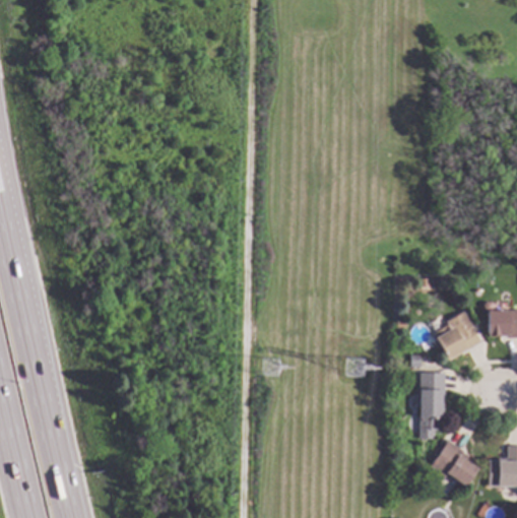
[(516,337),(509,337),(509,334),(489,334),(488,310),(516,310),(516,337)]
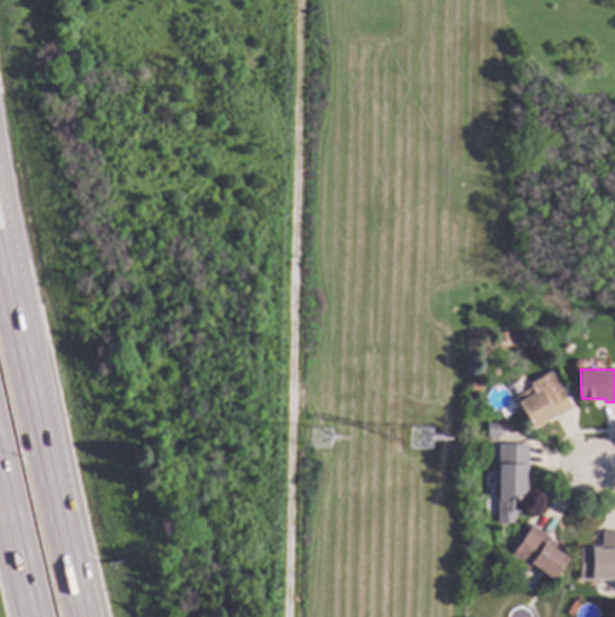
[(573,407),(549,420),(547,419),(533,427),(516,396),(534,385),(538,391),(540,388),(545,397),(549,395),(543,385),(556,378),(573,407)]
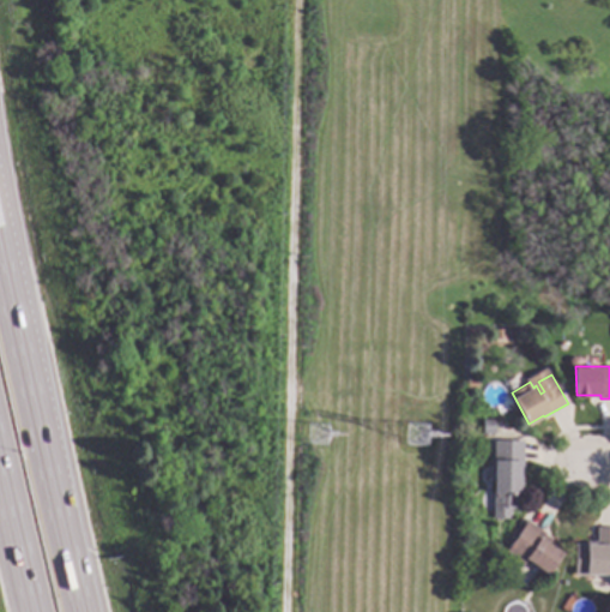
[(496,432),(487,432),(485,419),(496,419),(496,432)]
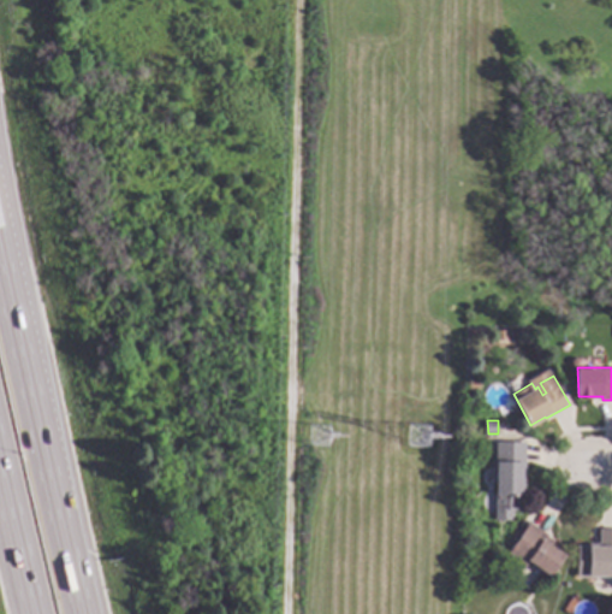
[(527,494),(522,494),(521,509),(515,508),(514,519),(497,519),(498,441),(527,442),(527,494)]
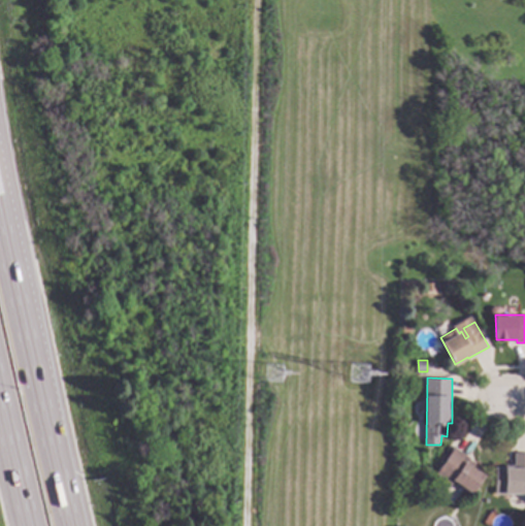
[(470,457),(470,458),(476,462),(473,466),(486,475),(473,493),(455,481),(452,485),(436,473),(455,447),(470,457)]
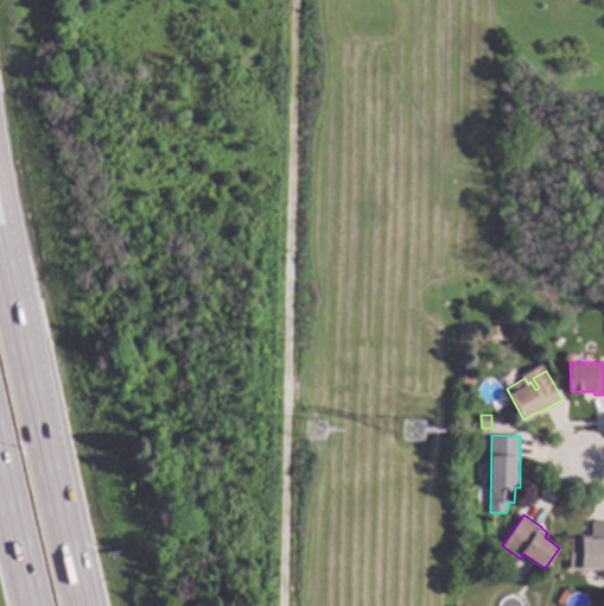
[(603,568),(572,568),(572,537),(583,537),(583,535),(592,535),(592,522),(603,521),(603,568)]
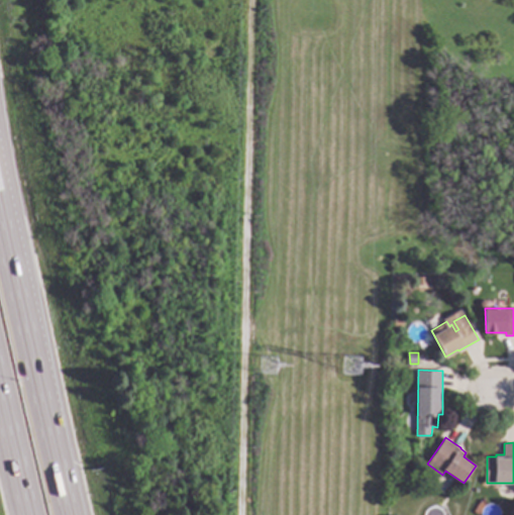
All buildings are outlined.
